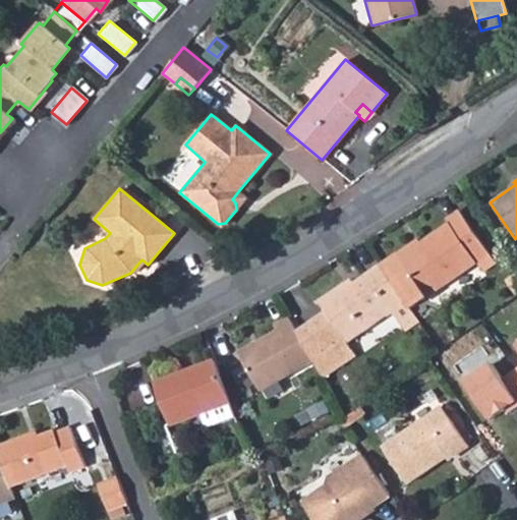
[(245,198),(238,191),(232,199),(235,203),(236,210),(245,198)]
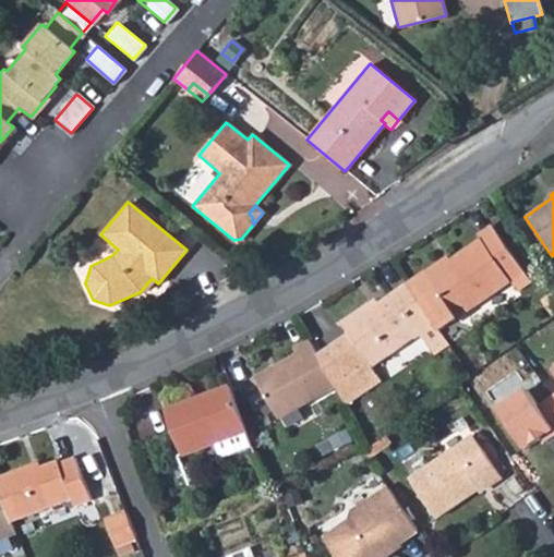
[(522,271),(490,225),(476,235),(479,240),(448,261),(449,263),(428,278),(423,271),(405,283),(436,330),(455,317),(508,280),(522,271)]
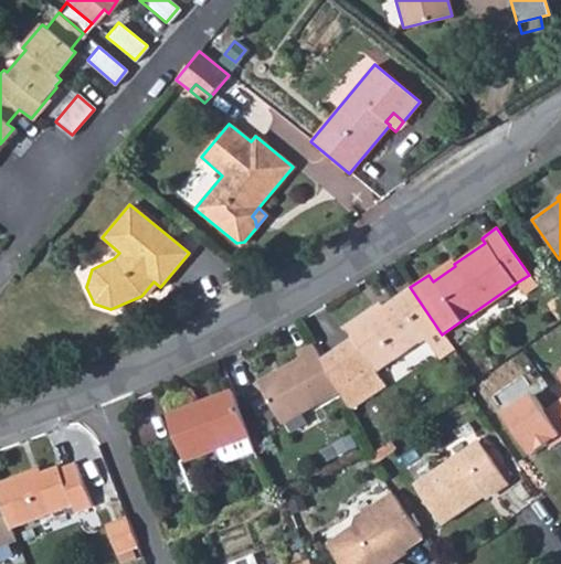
[(429,275),(433,282),(455,266),(454,264),(451,259),(429,275)]
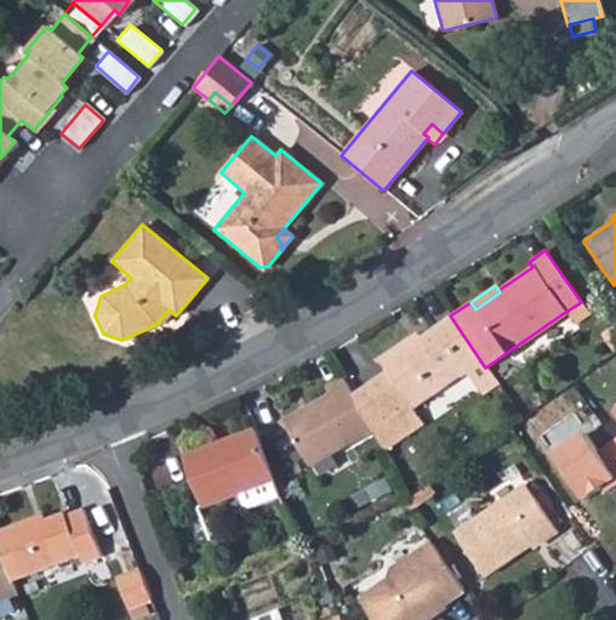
[(588,312),(581,302),(565,312),(572,323),(588,312)]
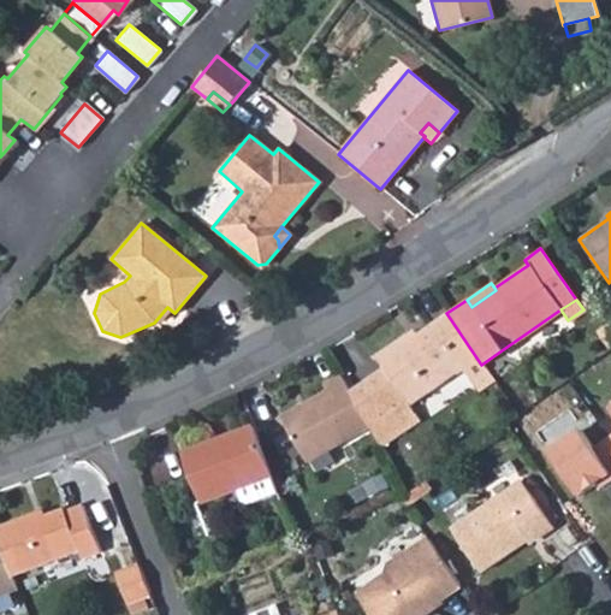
[(383,368),(349,391),(368,426),(380,447),(419,420),(408,406),(461,368),(476,390),(492,379),(481,365),(446,313),(408,339),(405,335),(374,356),(383,368)]
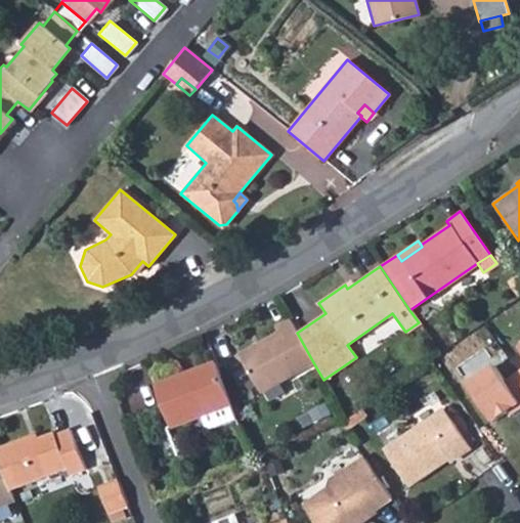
[(518,293),(519,291),(519,274),(519,272),(509,279),(518,293)]
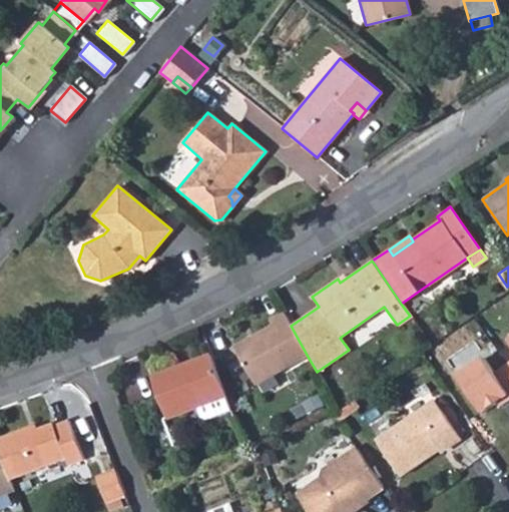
[(291,326),(282,312),(269,320),(272,326),(233,347),(253,384),(307,355),(291,326)]
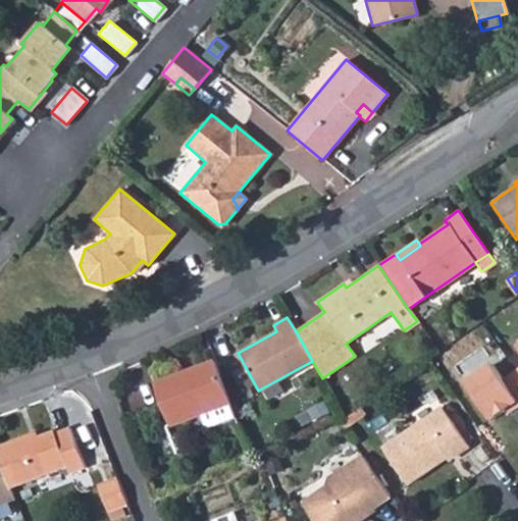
[(201,414),(229,403),(213,361),(154,383),(170,426),(201,414)]
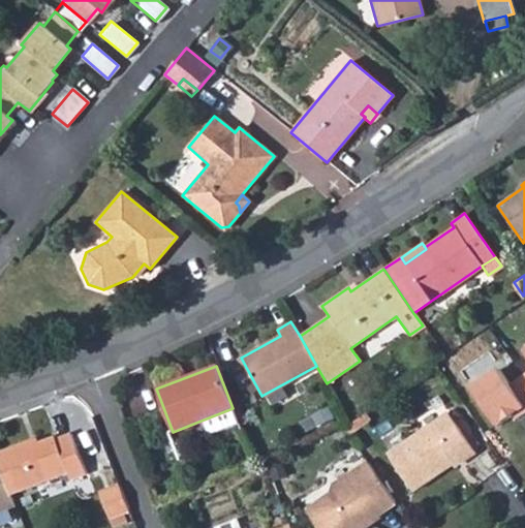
[(524,410),(524,381),(521,376),(508,384),(497,368),(470,387),(496,426),(522,407),(524,410)]
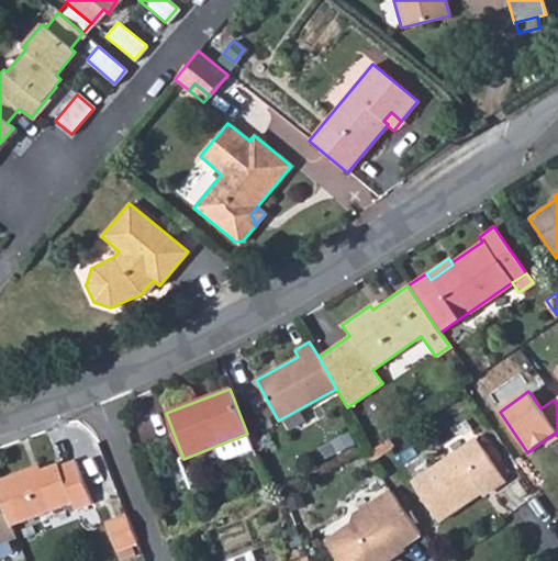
[(247,434),(216,446),(221,457),(225,460),(253,449),(247,434)]
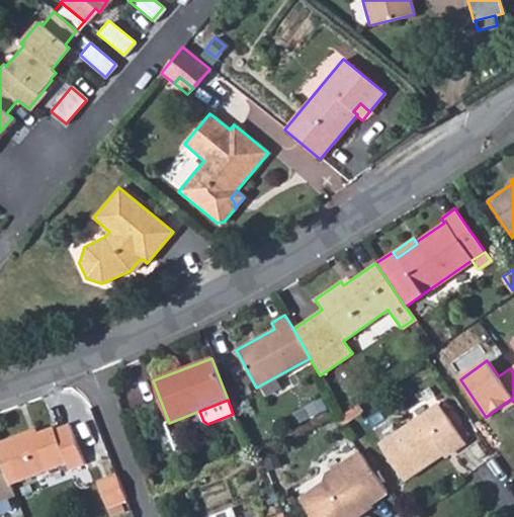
[(449,452),(463,442),(437,403),(377,444),(403,480),(447,449),(449,452)]
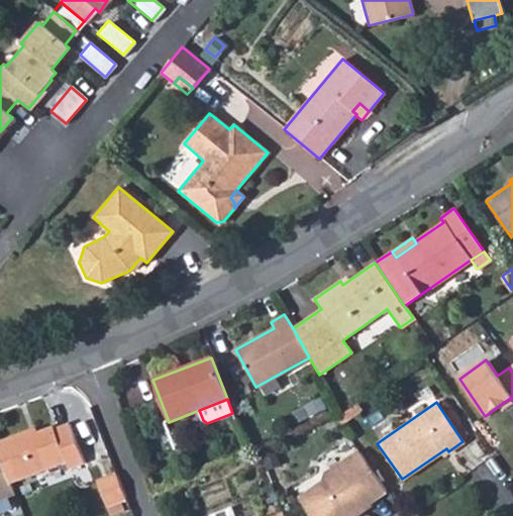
[(335,417),(340,423),(358,410),(354,404),(335,417)]
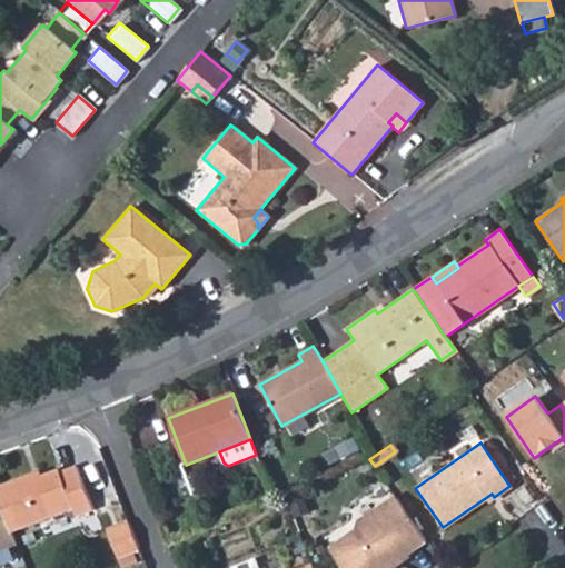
[(30,475),(0,486),(0,500),(12,531),(71,508),(75,516),(91,509),(75,466),(59,472),(58,469),(32,479),(30,475)]
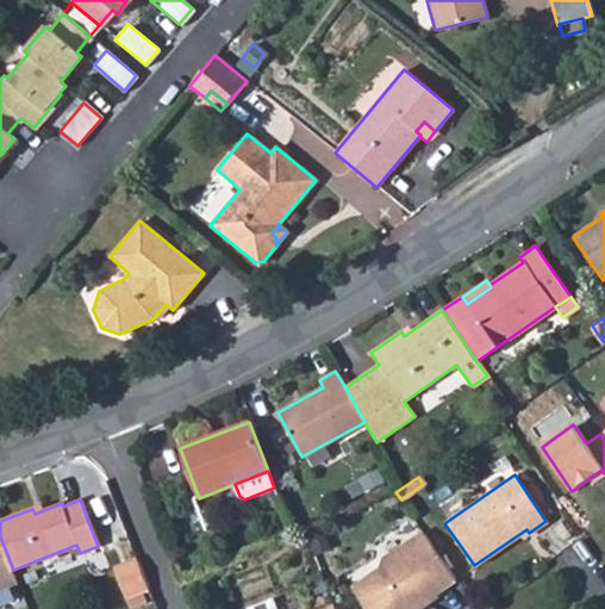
[(351,588),(366,608),(412,608),(411,607),(434,590),(436,594),(454,579),(422,532),(380,561),(378,570),(351,588)]
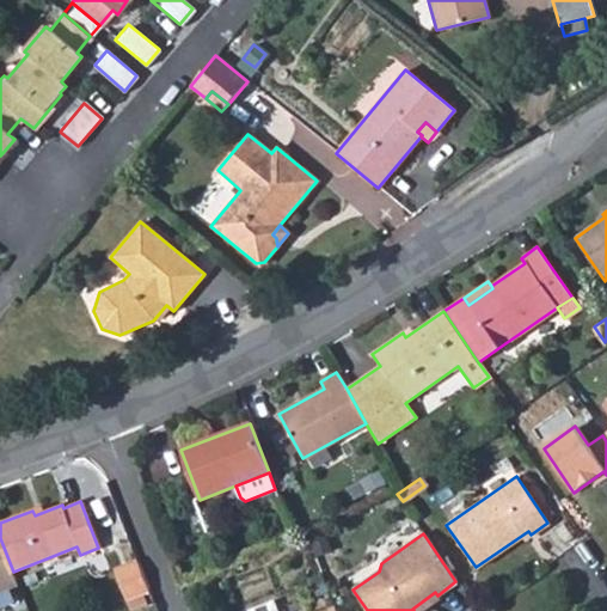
[(314,555),(330,549),(325,535),(310,542),(314,555)]
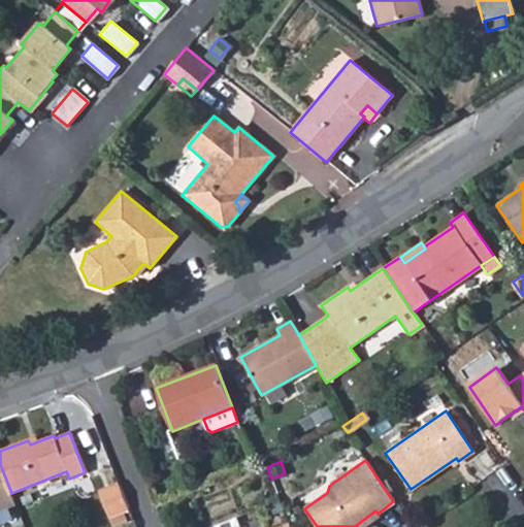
[(11,493),(0,464),(0,509),(15,503),(11,493)]
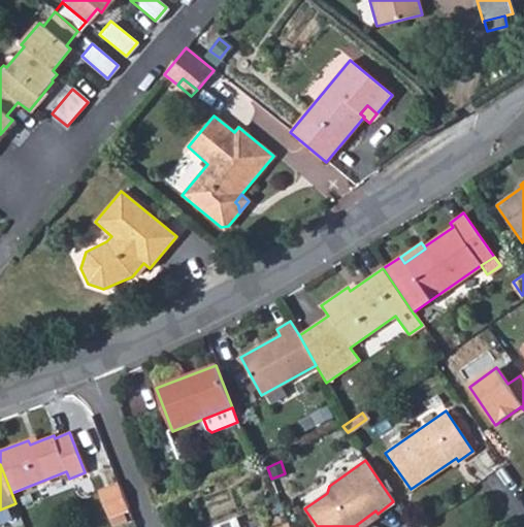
[(107,516),(123,511),(127,508),(118,485),(98,492),(107,516)]
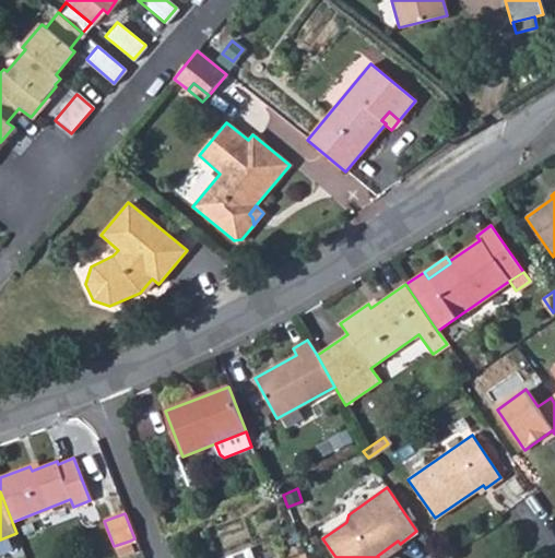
[(130,541),(114,546),(118,557),(134,551),(130,541)]
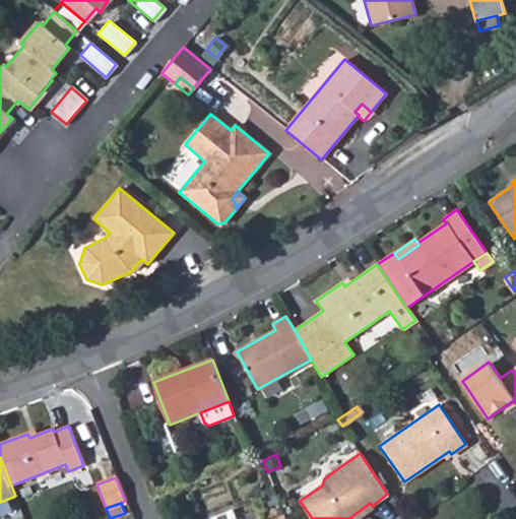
All buildings are outlined.
